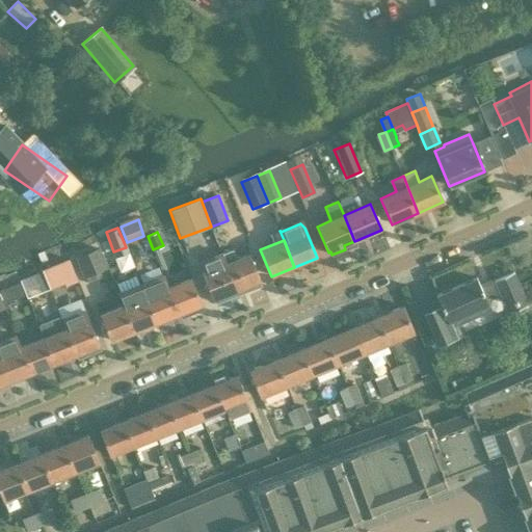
[(77,259),(84,277),(106,269),(98,249),(77,259)]
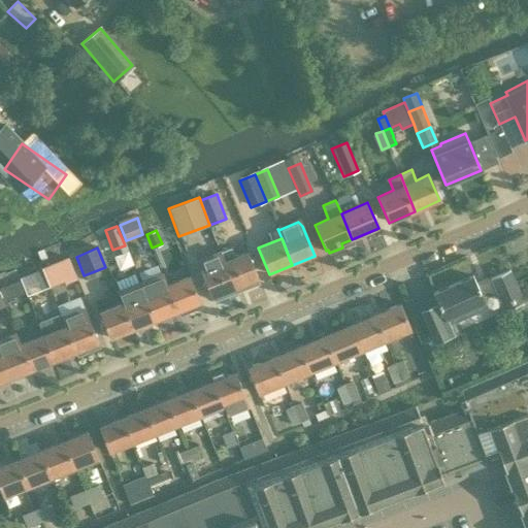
[(221,252),(235,289),(243,285),(245,290),(259,284),(257,279),(258,279),(248,253),(234,258),(231,248),(221,252)]
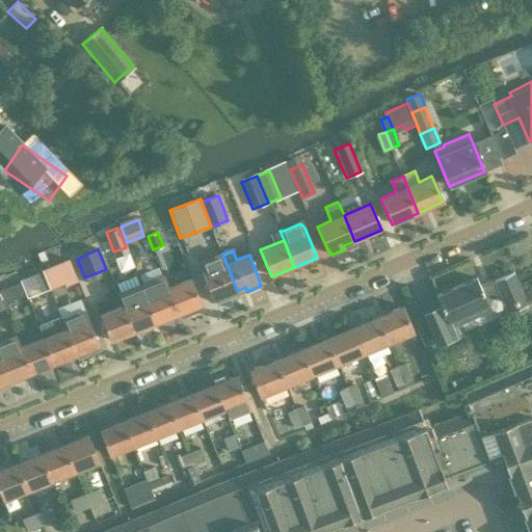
[(200,263),(198,263),(213,300),(213,299),(215,304),(230,298),(229,294),(237,291),(222,254),(220,255),(221,256),(200,264),(200,263)]
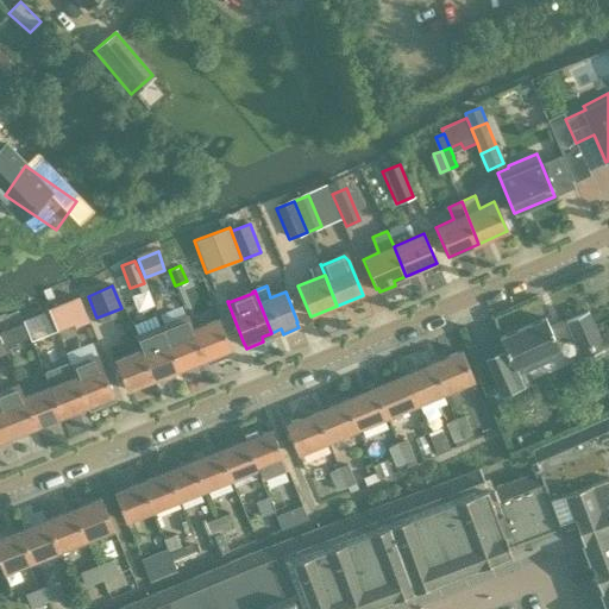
[(79,296),(48,308),(57,330),(74,324),(75,326),(88,321),(79,296)]
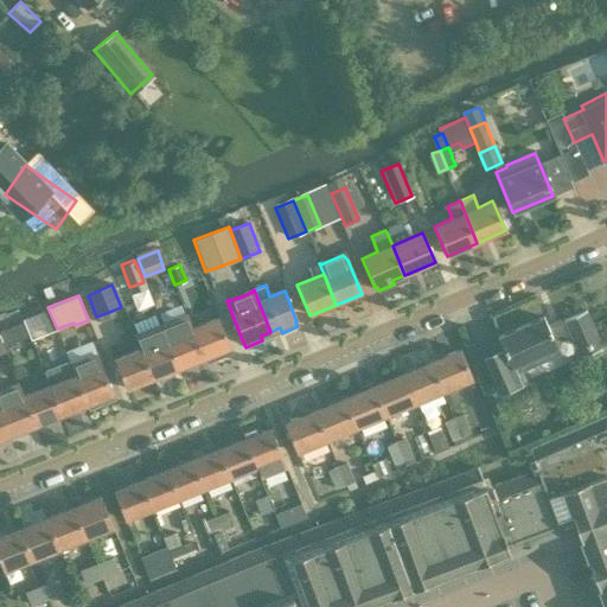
[(503,347),(484,356),(490,368),(502,394),(519,385),(511,365),(558,344),(557,340),(572,333),(581,356),(601,346),(582,305),(561,314),(562,317),(549,323),(545,314),(498,336),(503,347)]
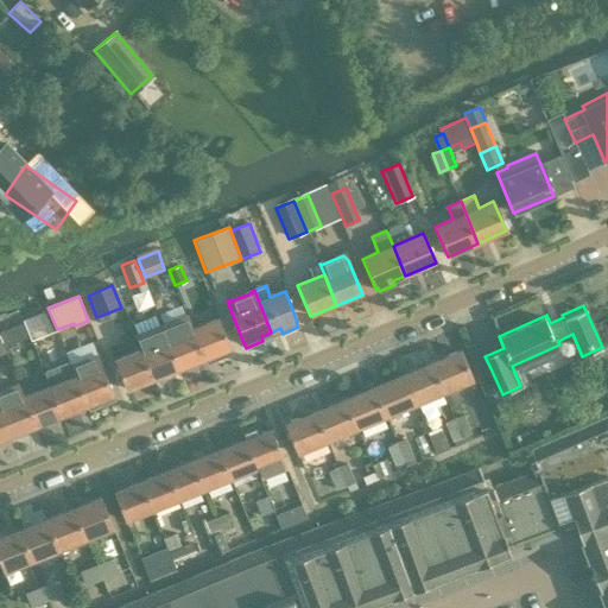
[(48,335),(56,331),(48,314),(40,316),(48,335)]
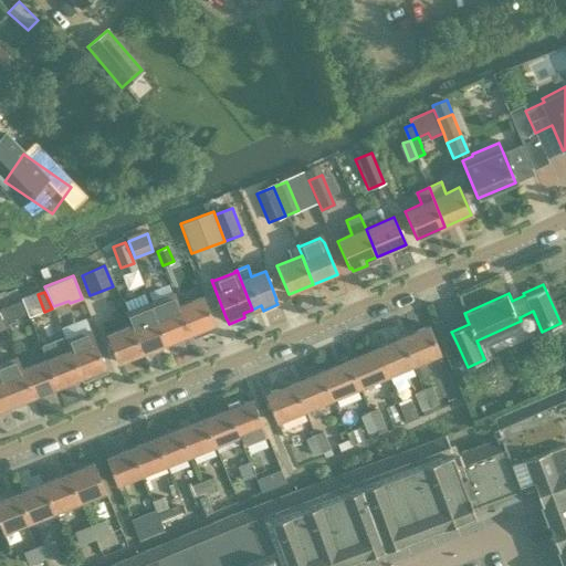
[(173,293),(149,303),(149,304),(150,305),(154,316),(166,344),(189,334),(178,306),(174,294),(173,293)]
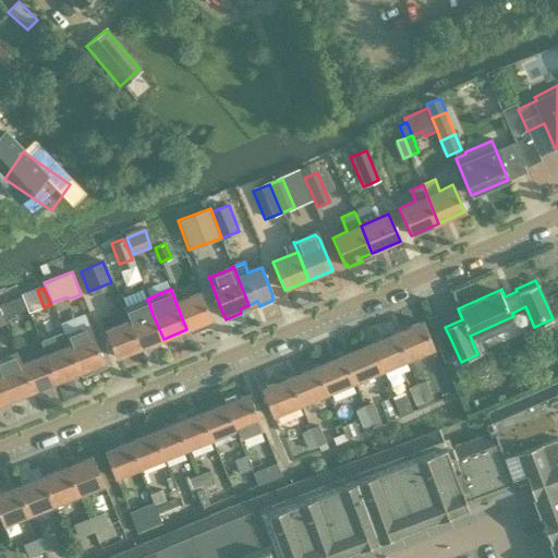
[(199,292),(176,302),(186,329),(195,326),(197,330),(211,325),(209,319),(210,319),(199,292)]
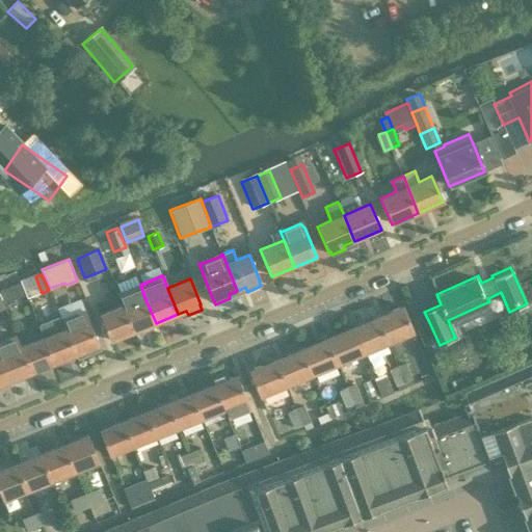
[(8,287),(0,290),(0,297),(3,304),(14,300),(8,287)]
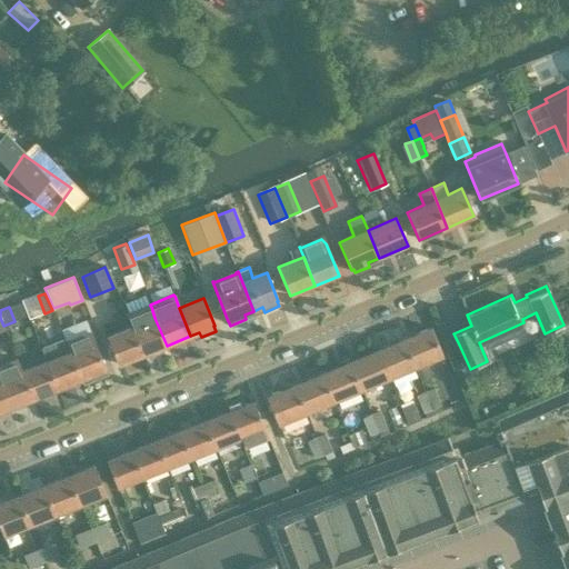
[(151,307),(127,317),(131,327),(142,355),(167,346),(155,318),(151,307)]
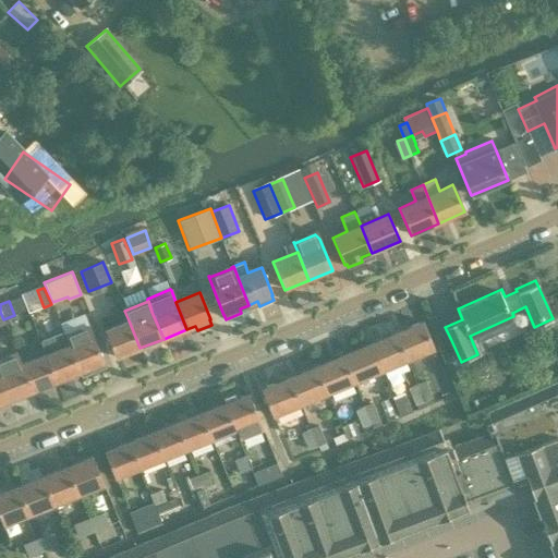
[(129,320),(105,330),(116,358),(140,348),(129,320)]
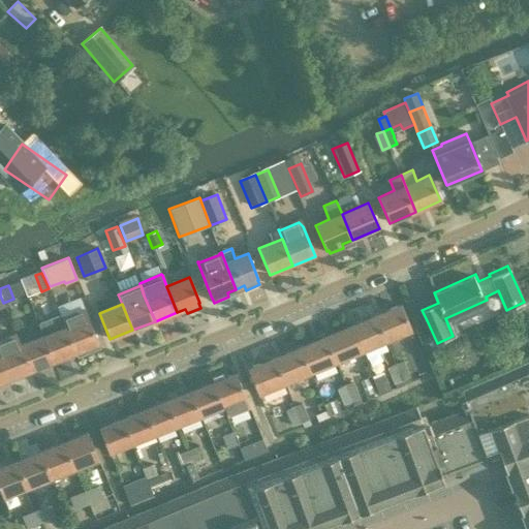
[(401,305),(375,315),(385,341),(411,331),(401,305)]
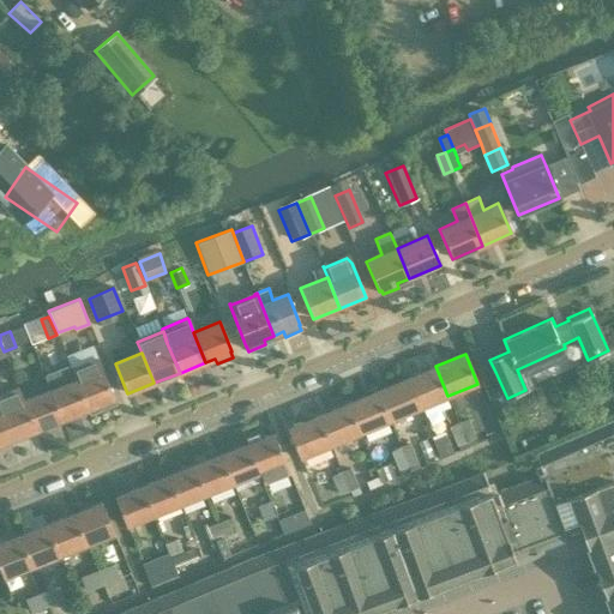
[(96,355),(70,365),(72,369),(88,410),(97,407),(100,411),(114,405),(113,401),(114,399),(97,360),(96,355)]
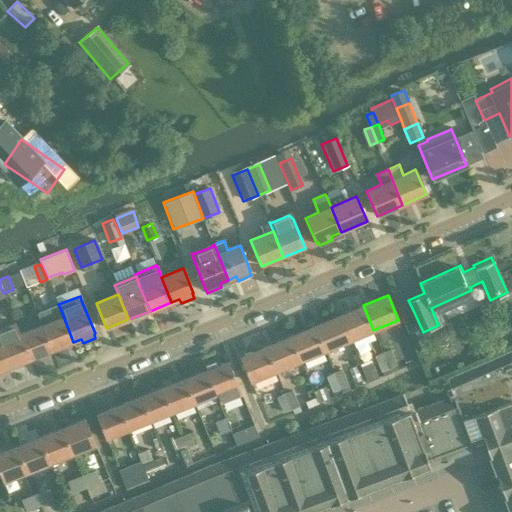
[(58,304),(36,313),(41,325),(51,351),(73,342),(60,308),(58,304)]
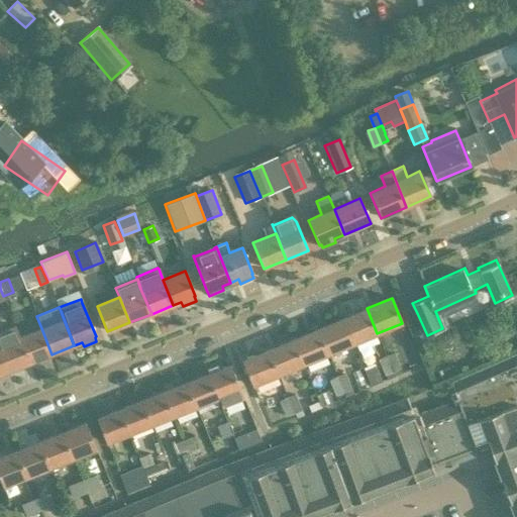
[(377,333),(367,308),(341,319),(352,343),(377,333)]
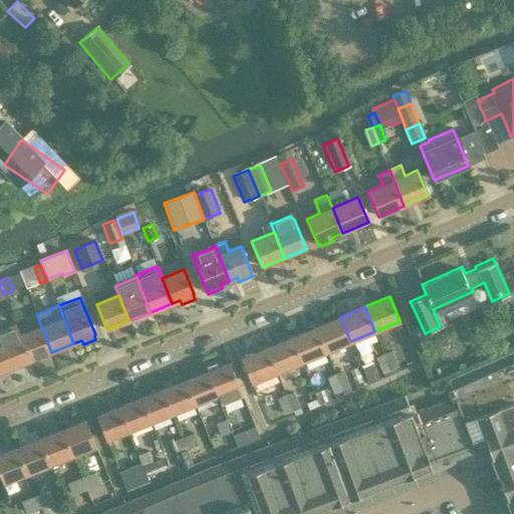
[(350,341),(339,317),(315,327),(325,351),(350,341)]
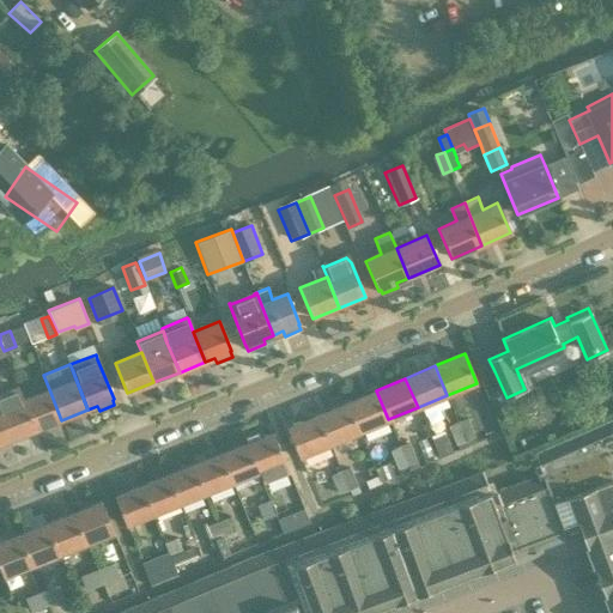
[(18,388),(0,394),(0,416),(10,441),(36,431),(23,400),(18,388)]
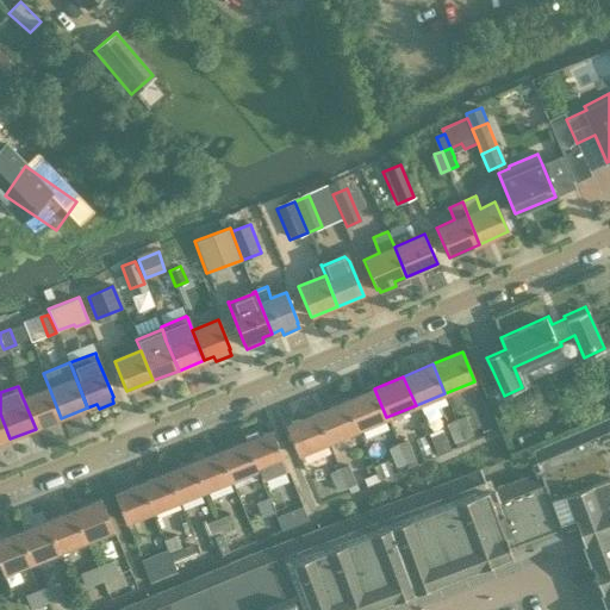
[(49,387),(23,398),(36,429),(61,418),(49,387)]
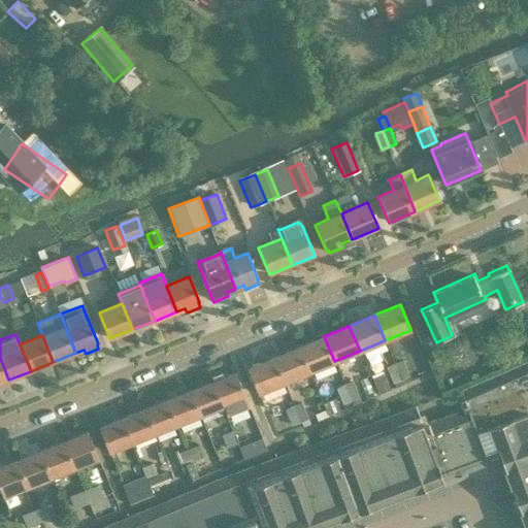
[(334,361),(324,336),(298,347),(308,372),(334,361)]
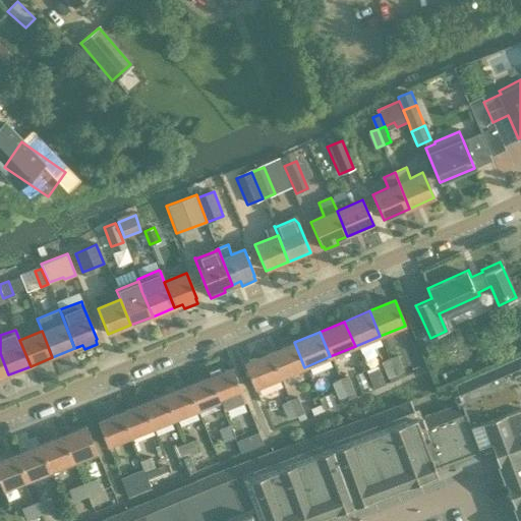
[(304,367),(294,342),(269,353),(279,378),(304,367)]
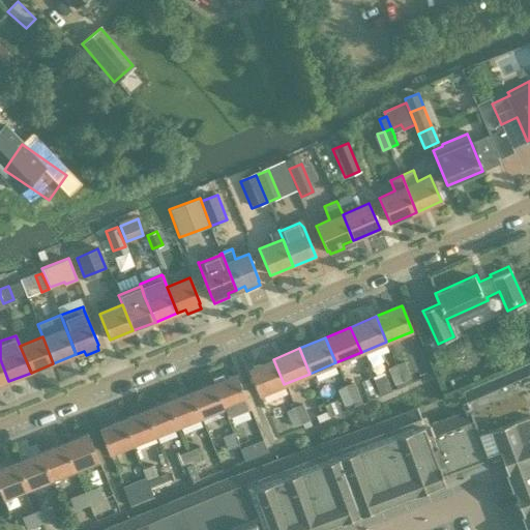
[(0,359),(0,384),(8,381),(0,359)]
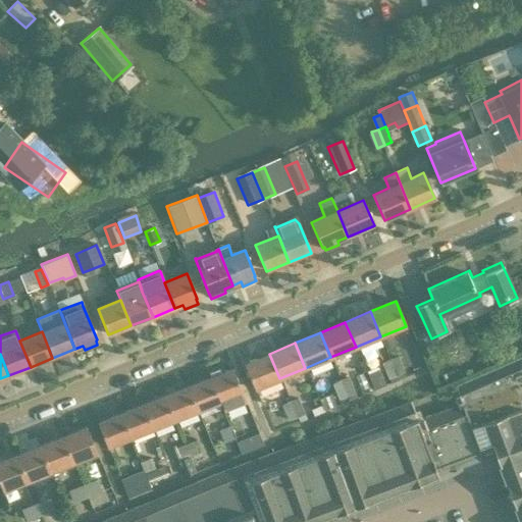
[(254,389),(279,378),(269,354),(244,364),(254,389)]
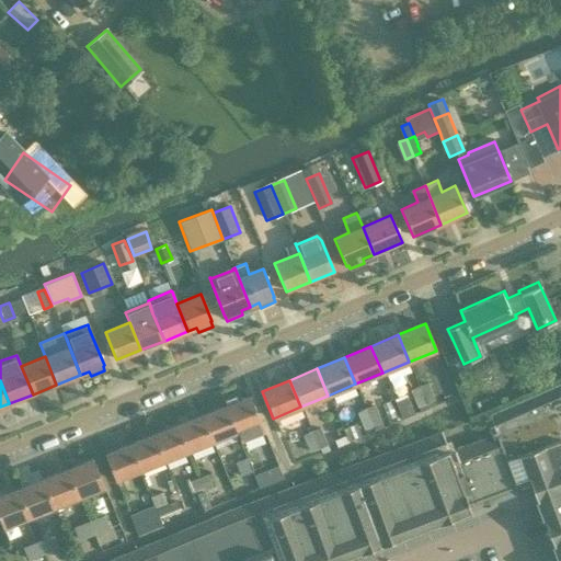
[(419,386),(426,404),(434,399),(427,382),(419,386)]
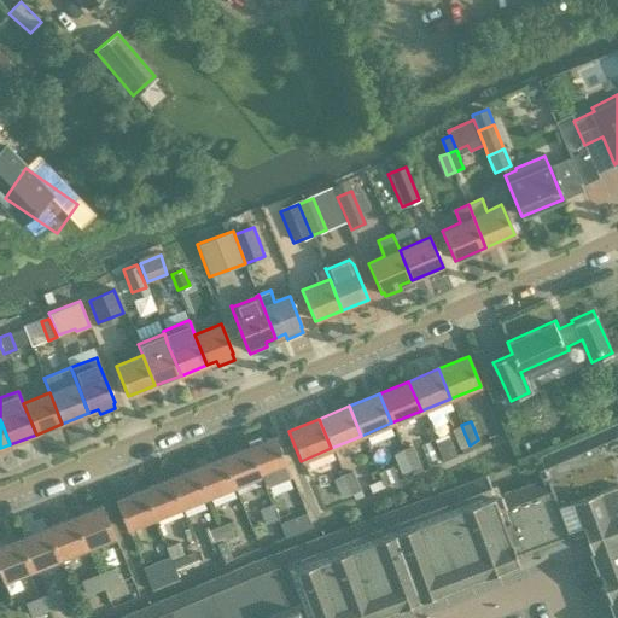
[(617,617),(617,421),(534,459),(542,481),(547,478),(566,531),(581,526),(581,528),(583,528),(583,525),(589,523),(594,536),(587,538),(616,617),(617,617)]
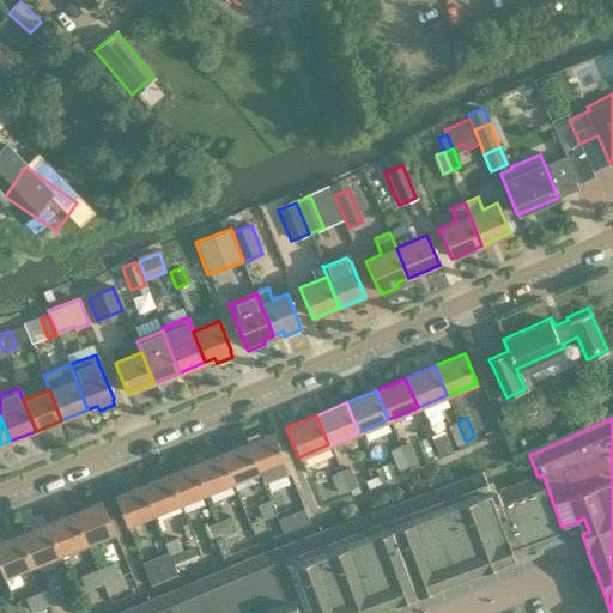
[(456,444),(466,442),(457,422),(448,426),(456,444)]
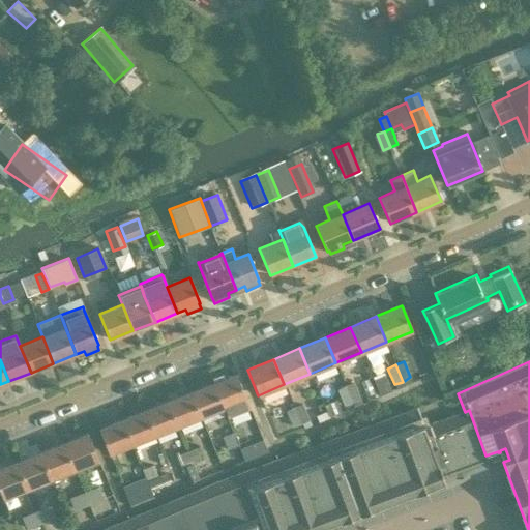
[(234,375),(212,383),(222,408),(223,407),(227,417),(251,408),(246,398),(243,399),(234,375)]
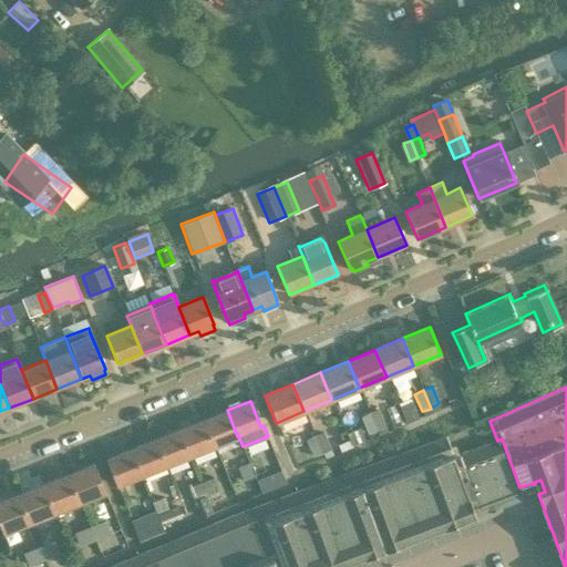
[(414,408),(402,413),(406,423),(419,419),(414,408)]
